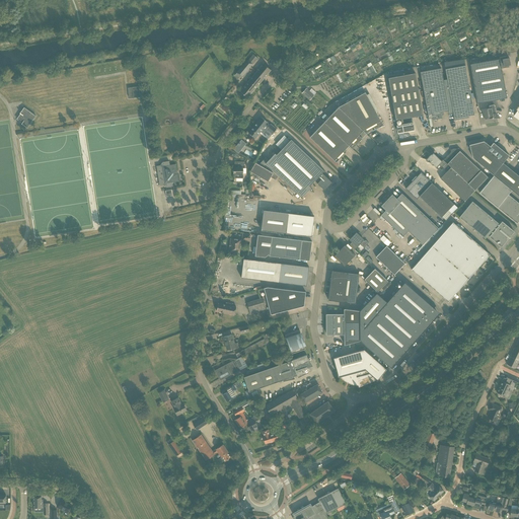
[(237,73),(234,76),(238,79),(241,76),(243,78),(248,71),(247,70),(257,58),(254,55),(253,55),(248,60),(247,60),(237,73)]
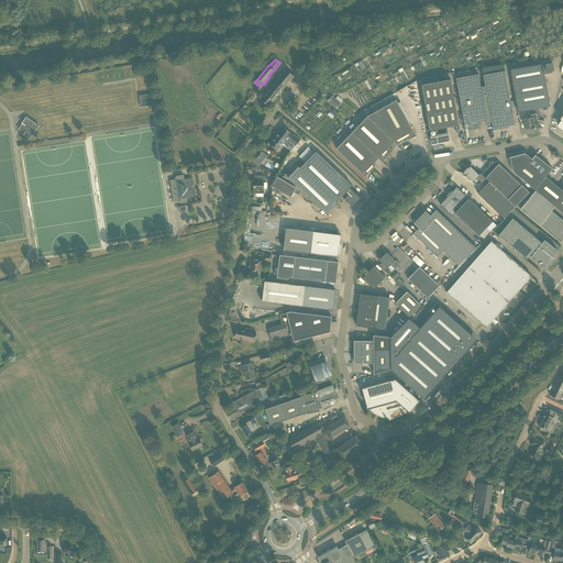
[(542,64),(510,70),(518,112),(530,110),(532,110),(533,114),(530,114),(531,118),(523,119),(526,130),(536,129),(534,128),(539,128),(538,123),(538,122),(537,118),(541,117),(539,108),(550,107),(544,74),(552,73),(551,70),(553,69),(552,62),(550,63),(550,61),(542,62),(542,64)]
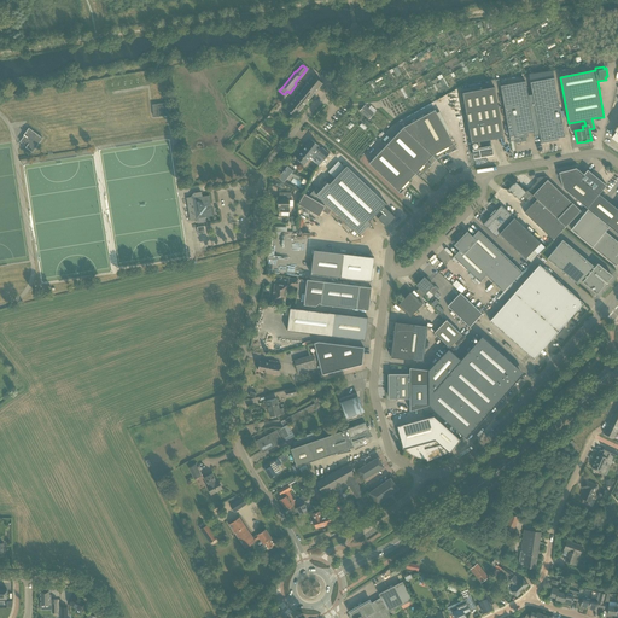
[(313,76),(305,86),(312,91),(310,93),(313,95),(322,83),(313,76)]
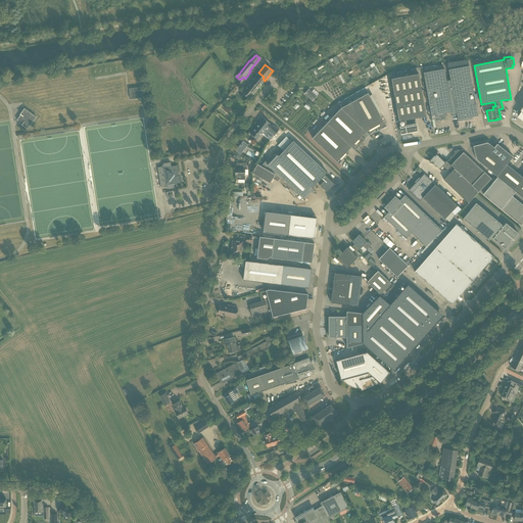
[(446,81),(444,68),(423,73),(430,110),(432,120),(436,119),(436,122),(445,120),(444,115),(447,114),(446,112),(453,111),(453,114),(457,113),(458,121),(466,120),(472,117),(472,116),(478,115),(477,110),(469,66),(448,69),(450,80),(446,81)]
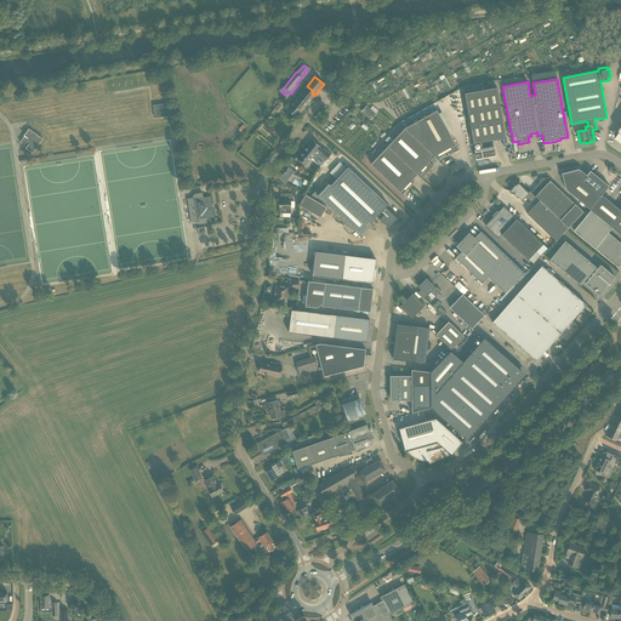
[(313,91),(307,86),(286,109),(296,118),(314,96),(312,93),(313,91)]
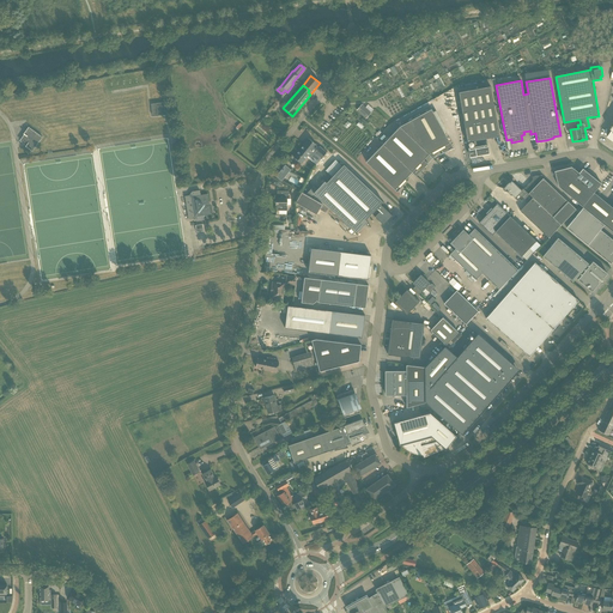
[(491,86),(459,92),(467,141),(473,140),(475,140),(499,137),(491,86)]
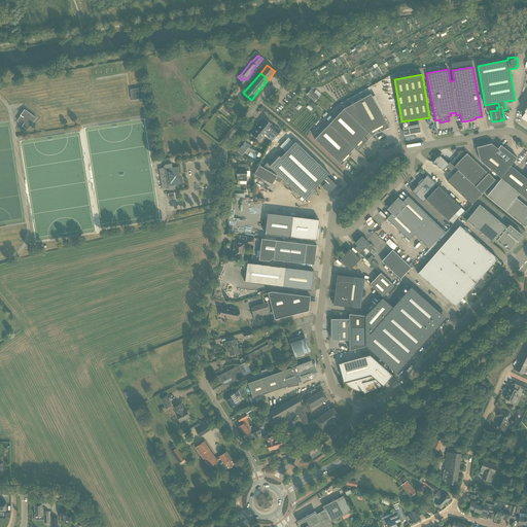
[(134,89),(135,100),(143,99),(143,96),(141,96),(141,89),(134,89)]
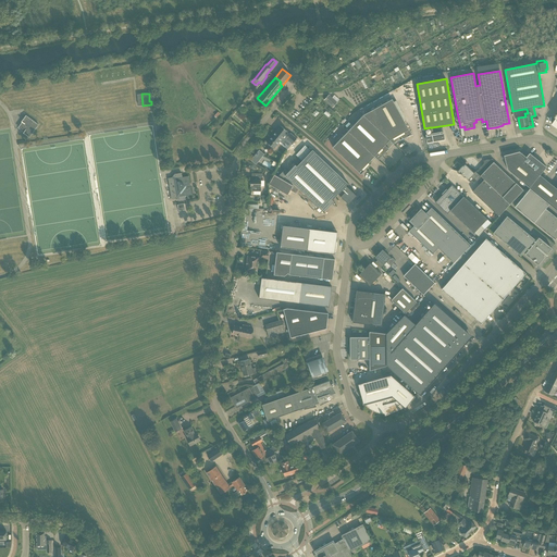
[(337,102),(333,99),(329,96),(324,100),(333,108),(337,102)]
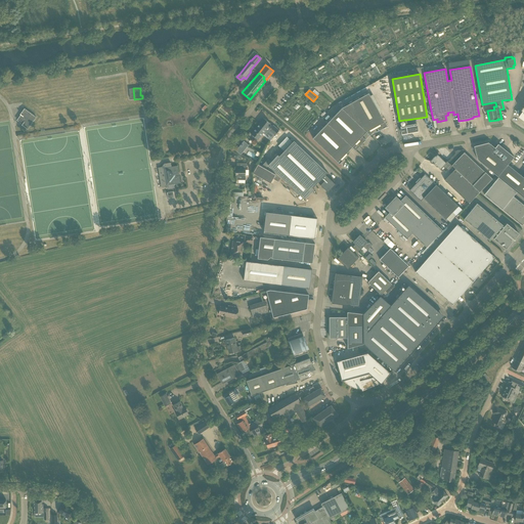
[(342,108),(366,132),(369,135),(377,128),(379,130),(387,126),(368,93),(342,108)]
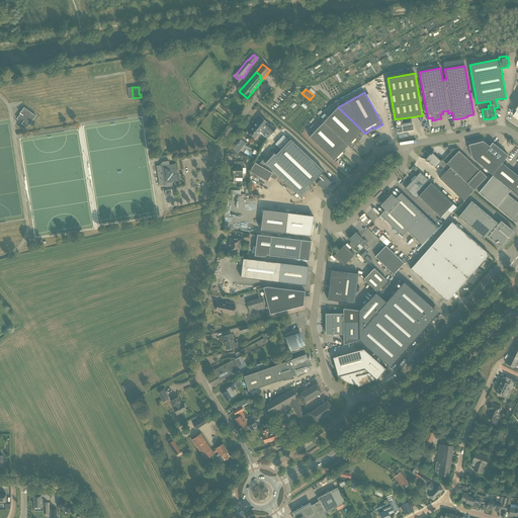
[(22,122),(21,123),(27,127),(35,115),(24,107),(20,113),(21,114),(17,118),(22,122)]
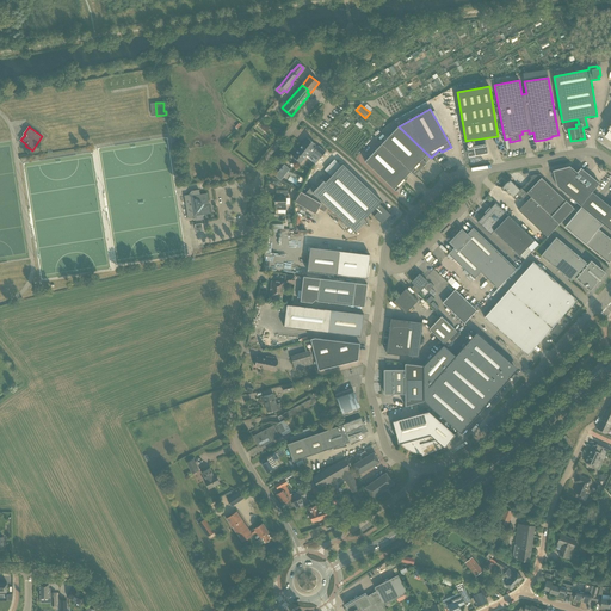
[(427,154),(399,127),(382,143),(411,172),(414,176),(426,164),(423,159),(427,154)]
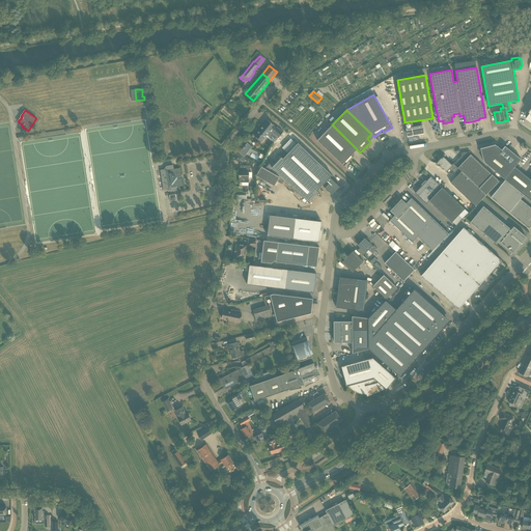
[(268,119),(254,136),(258,139),(261,141),(262,140),(267,135),(267,136),(270,133),(272,132),(273,133),(279,137),(280,135),(282,132),(276,127),(276,128),(274,126),(268,119)]
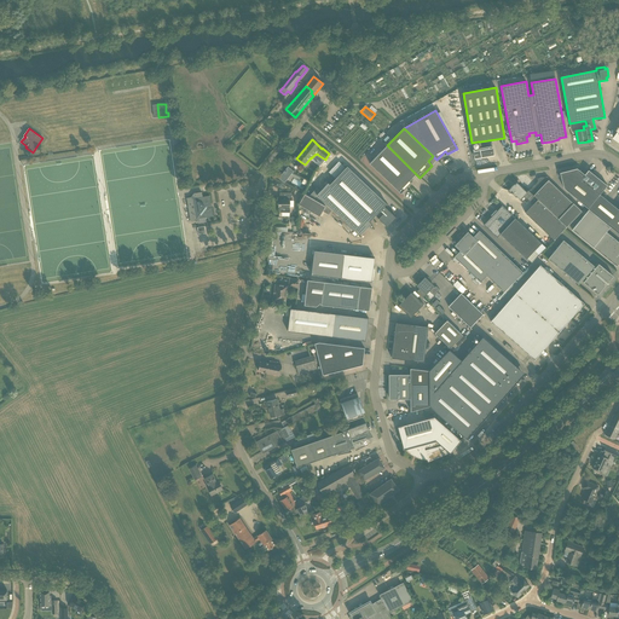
[(473,151),(474,160),(475,158),(481,158),(493,156),(495,156),(492,148),(492,146),(481,148),(480,142),(478,142),(479,149),(473,149),(473,151)]
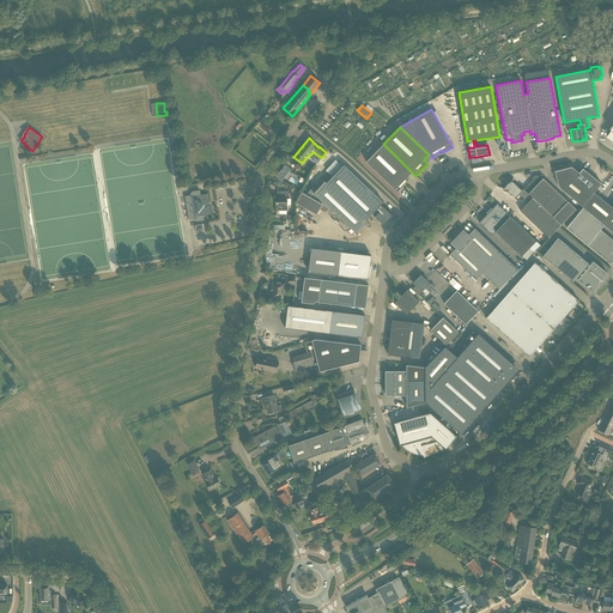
[(383,144),(366,162),(396,192),(408,180),(407,177),(412,173),(383,144)]
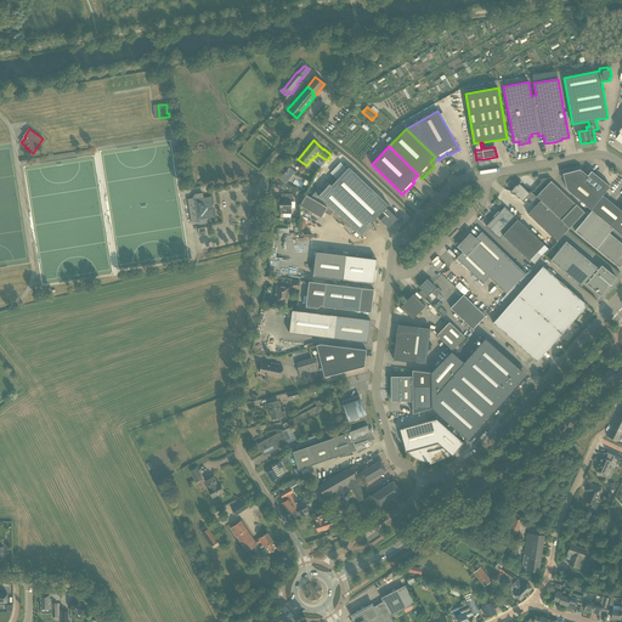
[(318,188),(310,198),(315,201),(334,211),(361,237),(373,225),(372,224),(378,216),(385,224),(389,228),(399,219),(394,214),(388,209),(390,207),(349,168),(348,169),(343,174),(341,175),(338,180),(332,186),(329,184),(322,192),(318,188)]
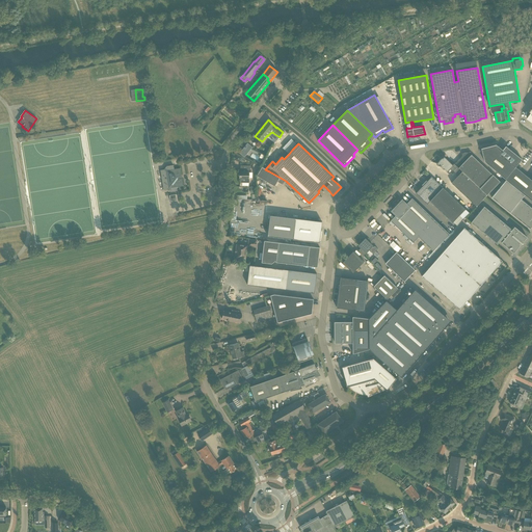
[(522,159),(519,156),(506,147),(503,151),(496,144),(481,149),(484,162),(522,192),(531,181),(515,167),(522,159)]
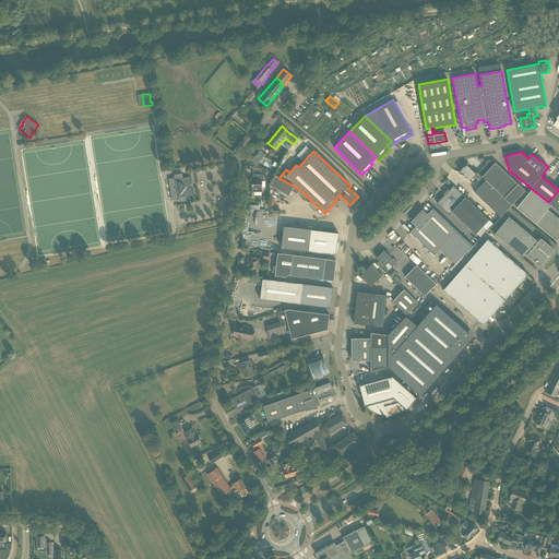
[(477,171),(477,173),(512,205),(525,191),(495,163),(495,159),(487,161),(488,163),(486,163),(486,165),(478,173),(477,171)]
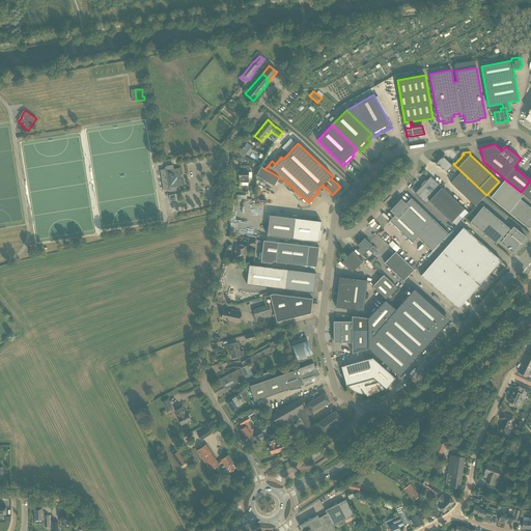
[(441,158),(440,160),(437,163),(443,169),(446,171),(449,168),(452,165),(451,165),(443,157),(442,159),(441,158)]
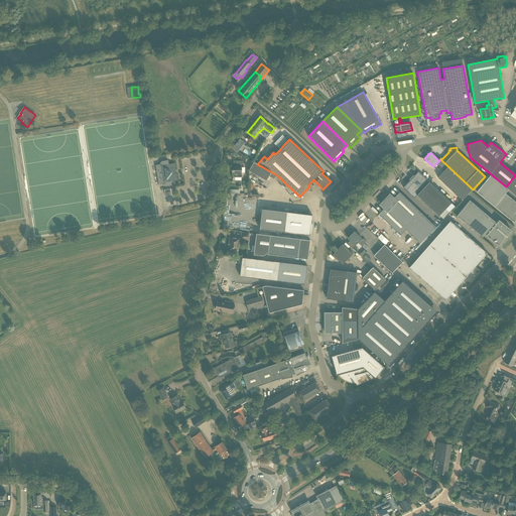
[(473,189),(440,159),(438,160),(439,160),(436,163),(444,170),(437,177),(462,201),(473,189)]
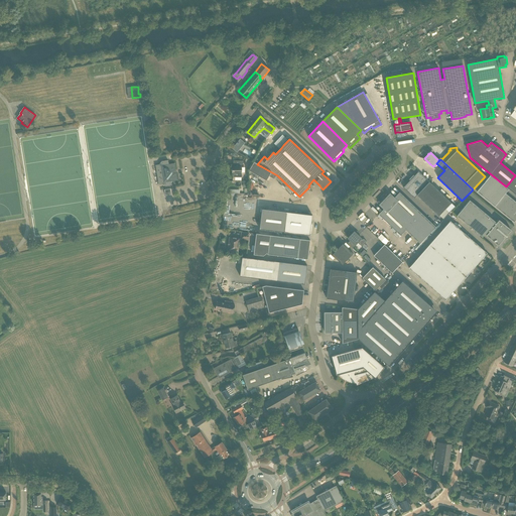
[(232,166),(232,173),(233,173),(233,177),(242,177),(242,173),(242,172),(242,167),(242,166),(242,164),(243,164),(243,161),(233,160),(233,164),(235,164),(235,166),(232,166)]
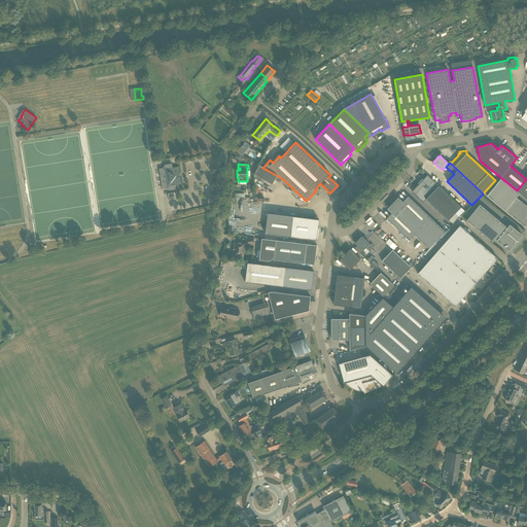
[(283,179),(262,168),(259,166),(254,174),(272,184),(275,180),(280,183),(283,179)]
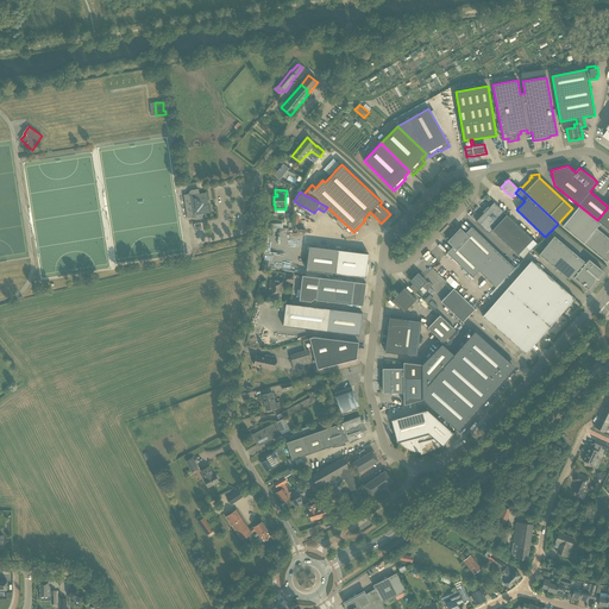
[(215,227),(209,193),(195,195),(200,230),(215,227)]
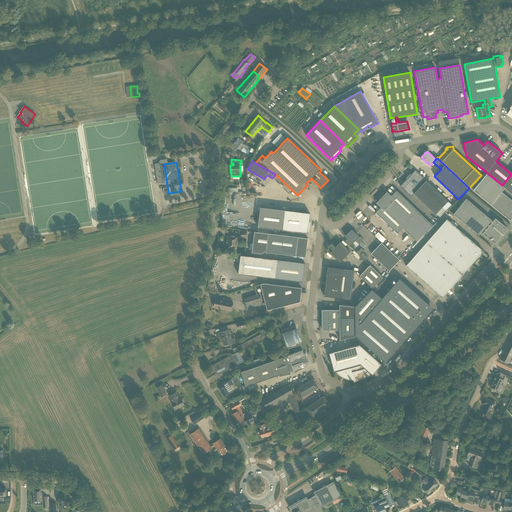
[(448,201),(415,170),(400,186),(411,197),(414,194),(436,214),(448,201)]
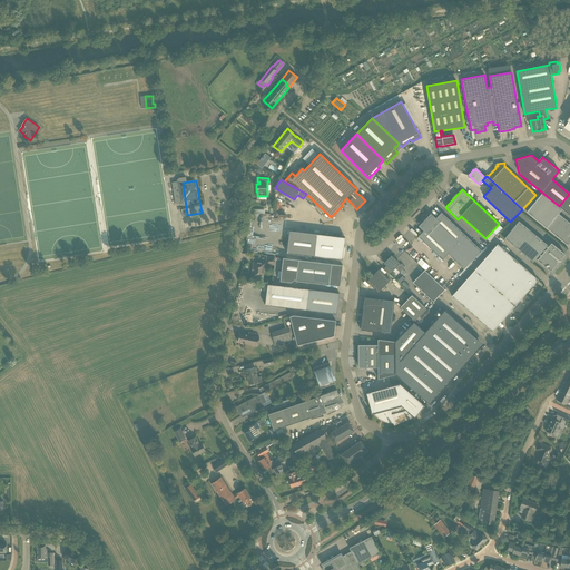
[(569,223),(558,214),(562,209),(542,193),(527,212),(568,245),(569,242),(569,223)]
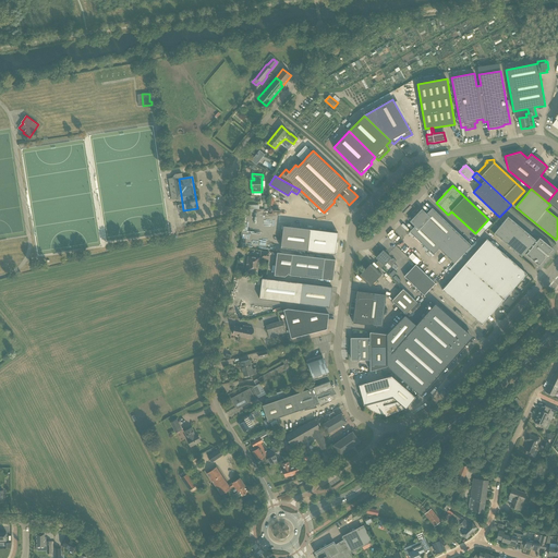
[(557,190),(547,202),(557,210),(557,189),(557,190)]
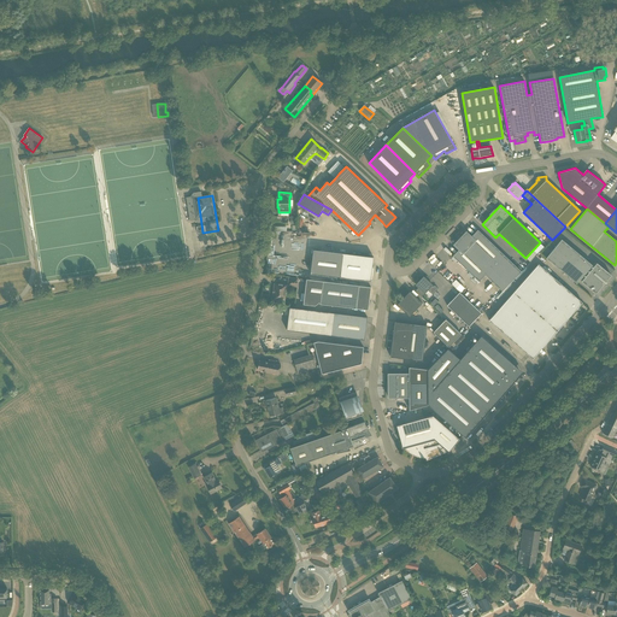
[(466,233),(460,239),(456,245),(459,250),(453,257),(479,281),(485,275),(503,292),(522,271),(477,230),(471,238),(466,233)]
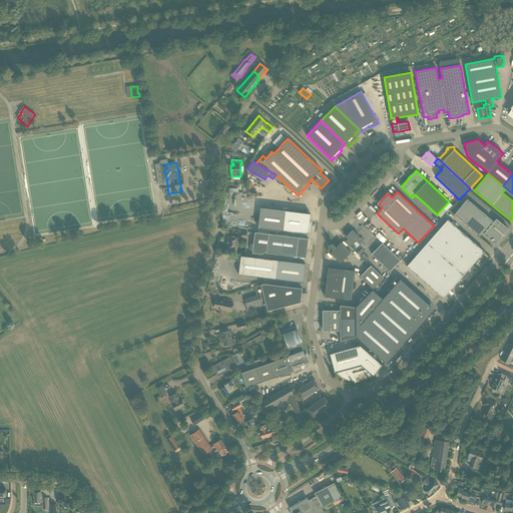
[(508,228),(504,225),(496,218),(494,221),(467,199),(454,214),(479,235),(483,231),(484,233),(483,233),(495,243),(502,235),(501,235),(501,234),(503,235),(504,235),(504,233),(503,232),(504,231),(504,232),(508,228)]
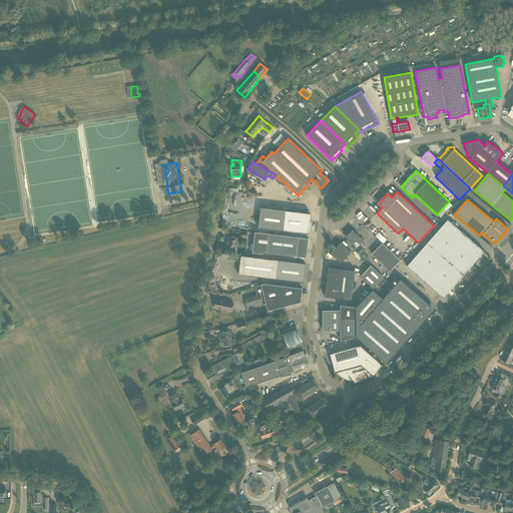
[(261,207),(258,227),(283,230),(308,233),(309,233),(310,228),(310,226),(311,221),(310,221),(311,213),(286,210),(261,207)]
